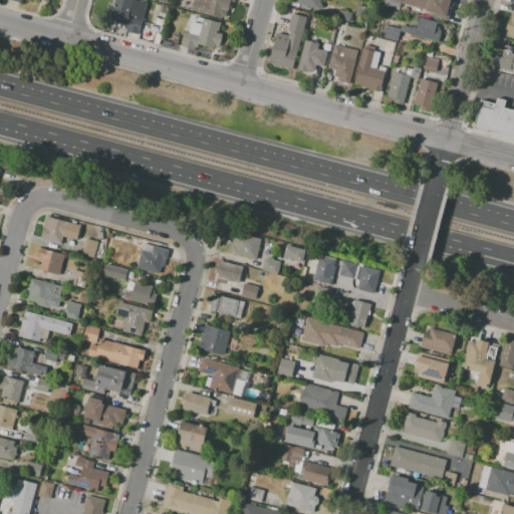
[(113,0),(136,0),(146,3),(138,34),(122,30),(123,23),(104,18),(108,4),(112,5),(113,0)]
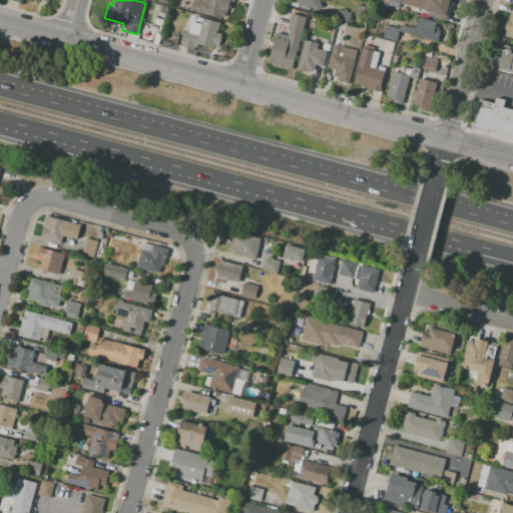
[(190,11),(192,0),(233,0),(233,1),(230,1),(228,10),(225,10),(223,19),(190,11)]
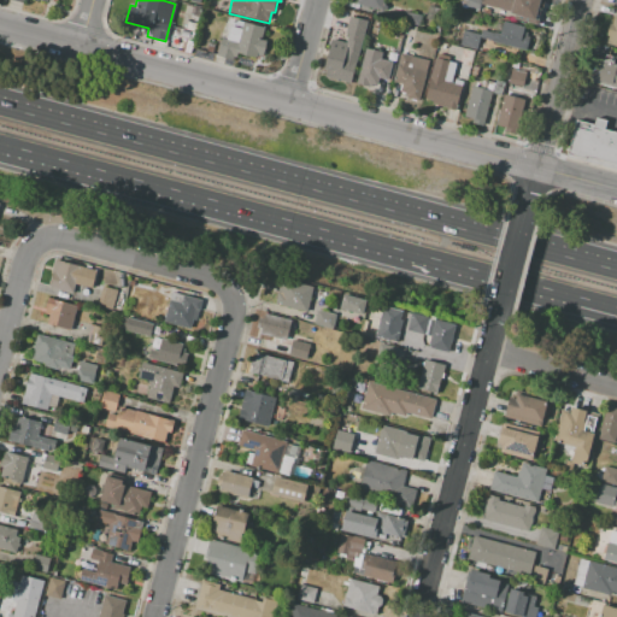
[(385,0),(382,11),(354,5),(356,0),(385,0)]
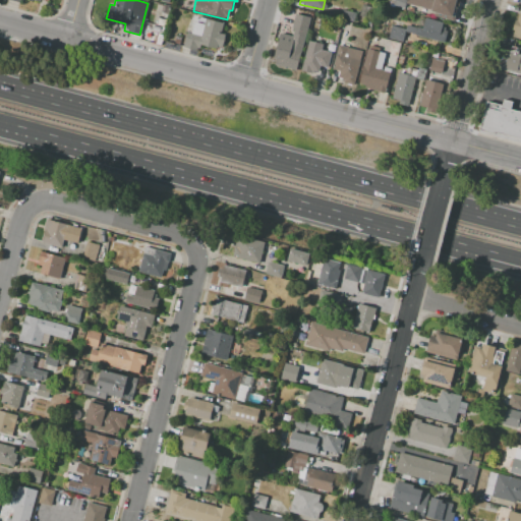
[(390,0),(406,0),(404,9),(389,5),(390,0)]
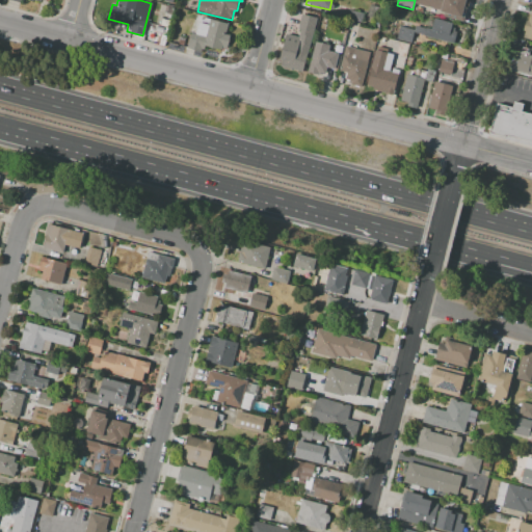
[(416,0),(453,0),(451,10),(446,8),(446,11),(415,4),(416,0)]
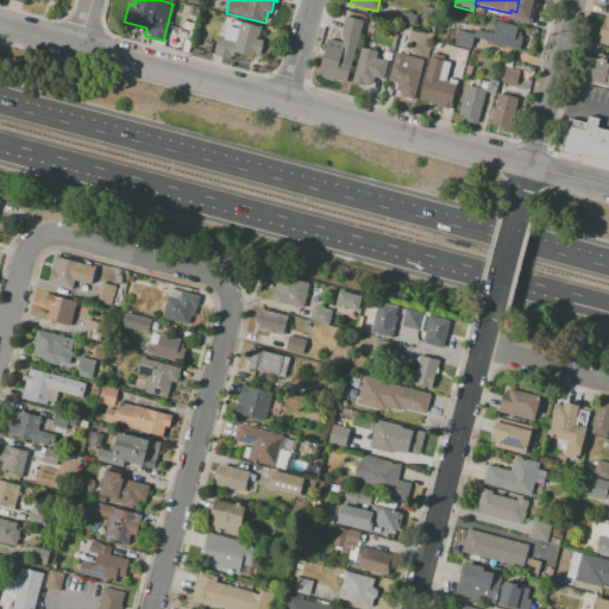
[(421,6),(437,10),(433,22),(419,18),(421,6)]
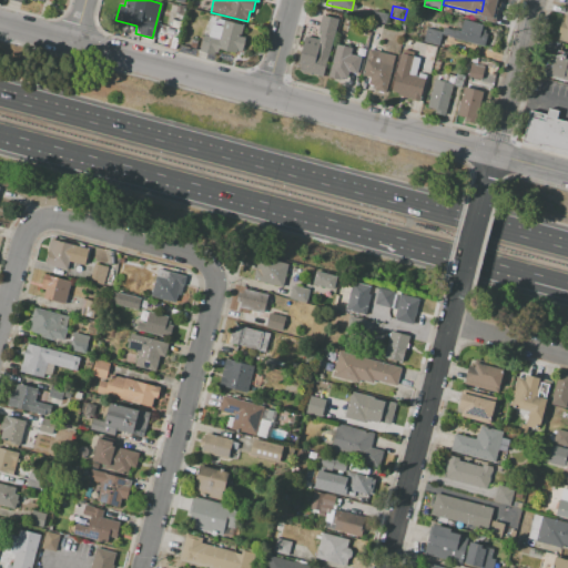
[(373,11),(387,14),(384,24),(371,20),(373,11)]
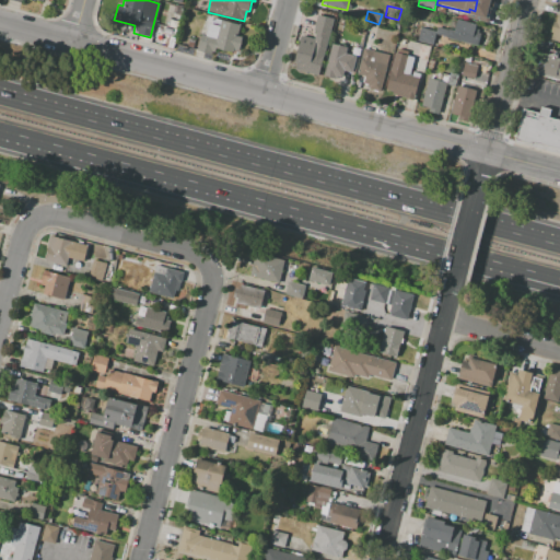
[(557,13),(559,13),(559,43),(550,41),(552,33),(549,32),(552,21),(555,22),(557,13)]
